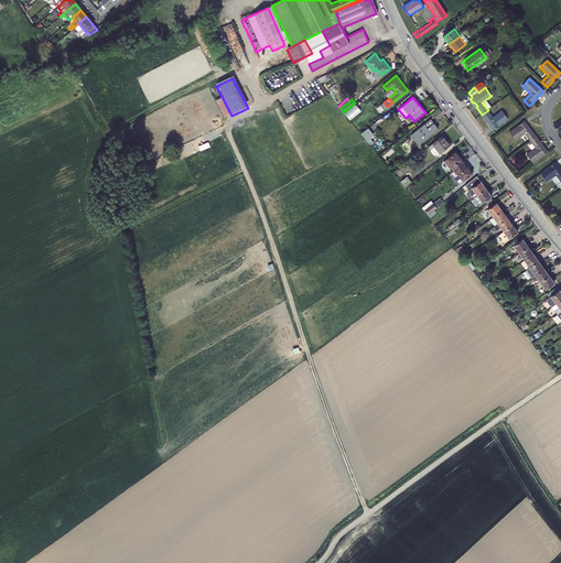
[(355,103),(344,112),(346,116),(358,107),(355,103)]
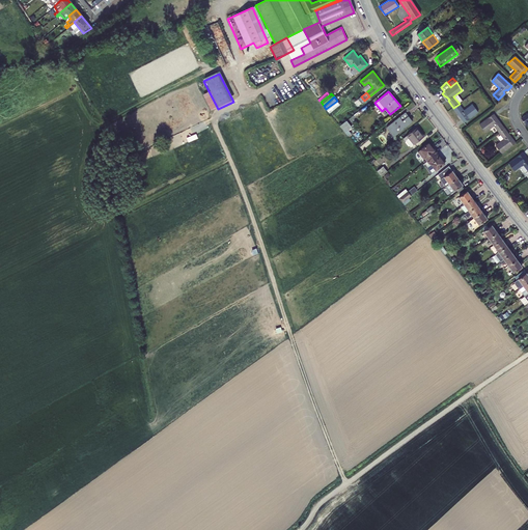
[(463,117),(462,118),(465,122),(478,112),(473,104),(465,110),(460,104),(453,108),(460,115),(461,114),(463,117)]
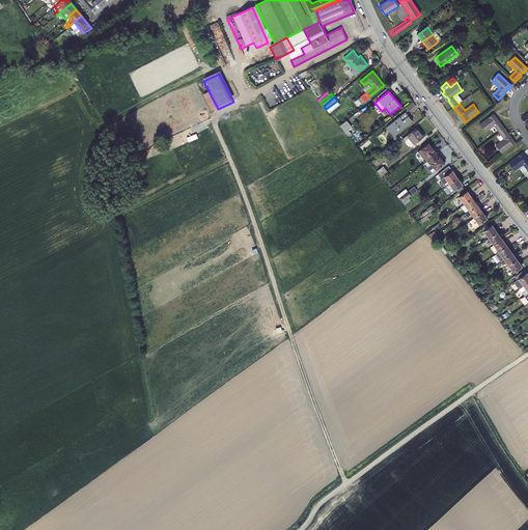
[(405,112),(387,127),(394,136),(413,121),(405,112)]
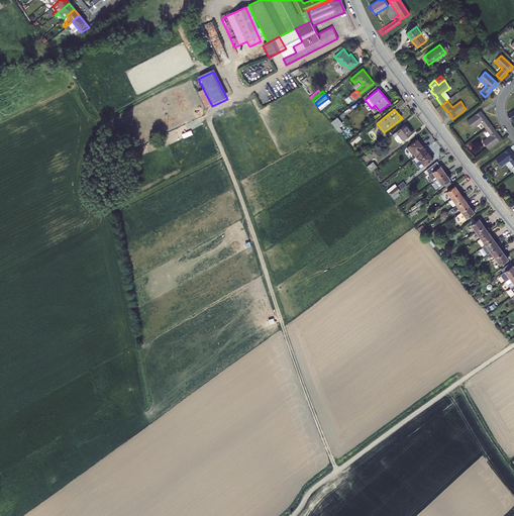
[(483,114),(480,111),(466,121),(472,129),(480,122),(485,129),(491,125),(486,118),(484,119),(482,115),(483,114)]
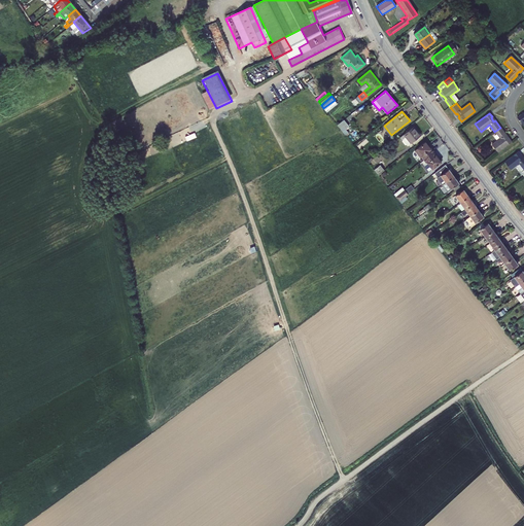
[(349,126),(344,119),(338,125),(342,131),(349,126)]
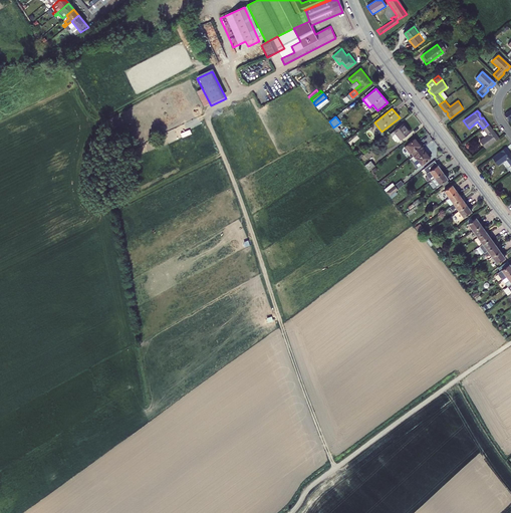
[(404,122),(394,131),(396,133),(393,136),(398,142),(411,131),(404,122)]
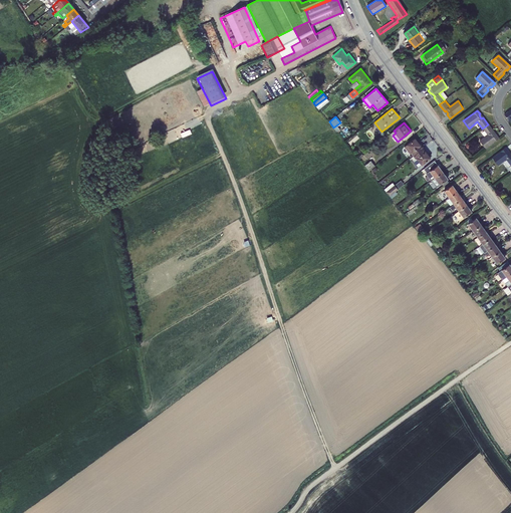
[(488,124),(482,129),(487,136),(480,142),(485,149),(499,139),(496,135),(495,136),(492,132),(493,132),(488,124)]
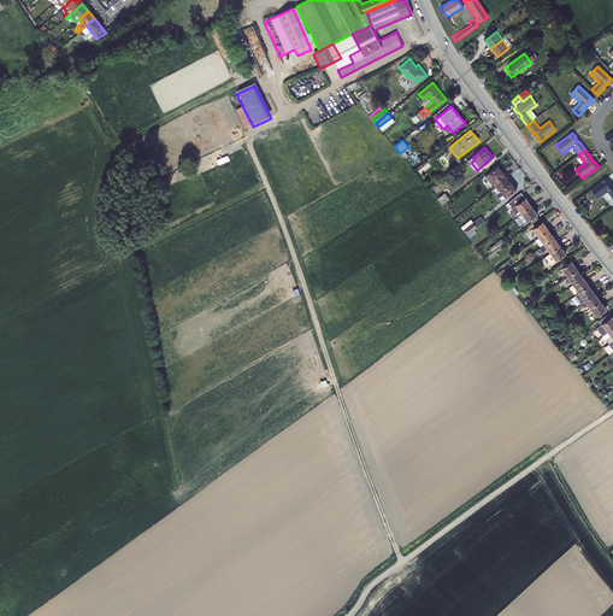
[(495,187),(508,176),(505,172),(504,174),(497,166),(484,177),(491,185),(493,183),(495,187)]
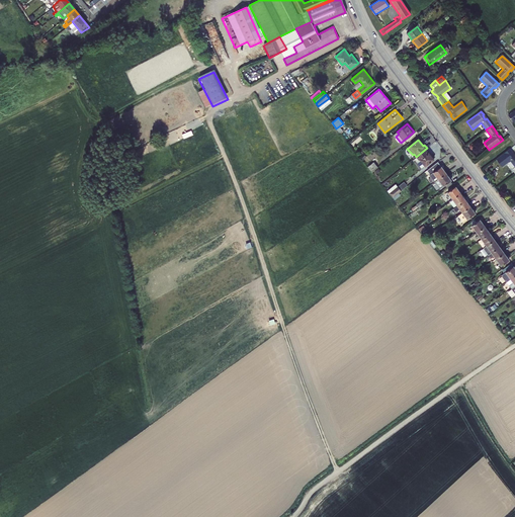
[(427,148),(416,157),(419,160),(420,159),(425,165),(434,159),(429,154),(430,153),(427,148)]
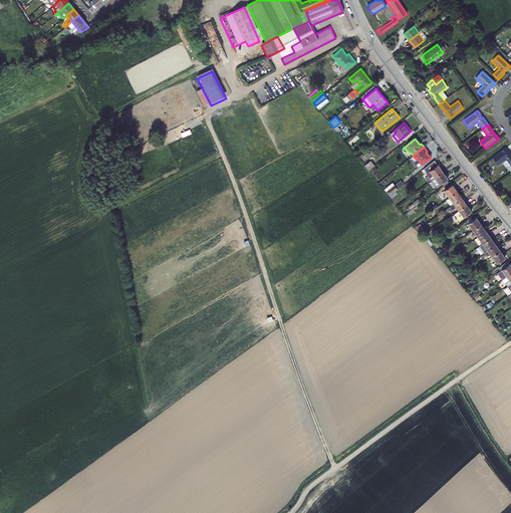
[(506,148),(492,159),(498,166),(506,160),(510,166),(508,167),(510,171),(510,155),(510,157),(507,153),(509,152),(506,148)]
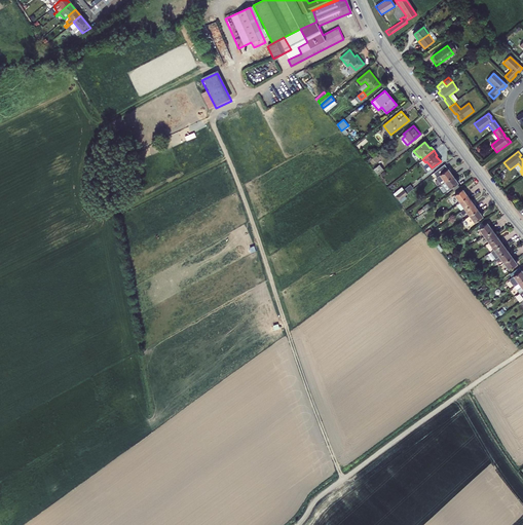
[(373,170),(378,175),(384,170),(379,163),(373,170)]
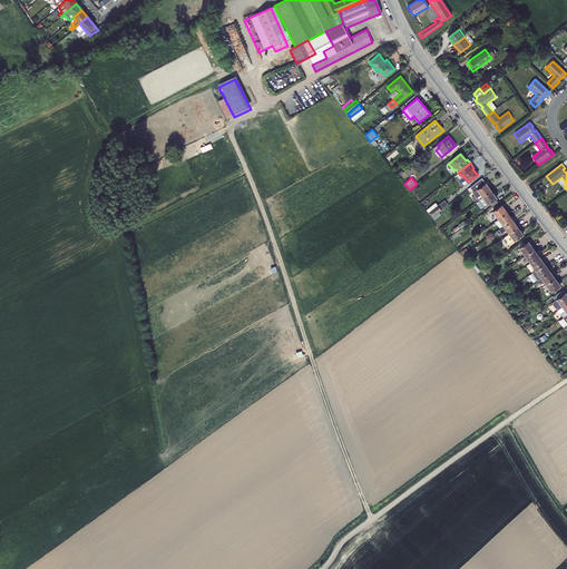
[(482,179),(470,188),(473,192),(472,192),(478,200),(491,190),(486,183),(482,179)]
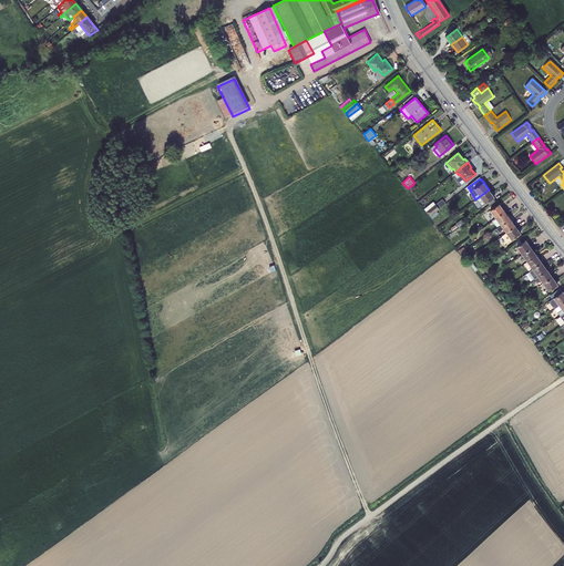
[(489,189),(475,199),(481,206),(488,202),(493,197),(494,197),(489,189)]
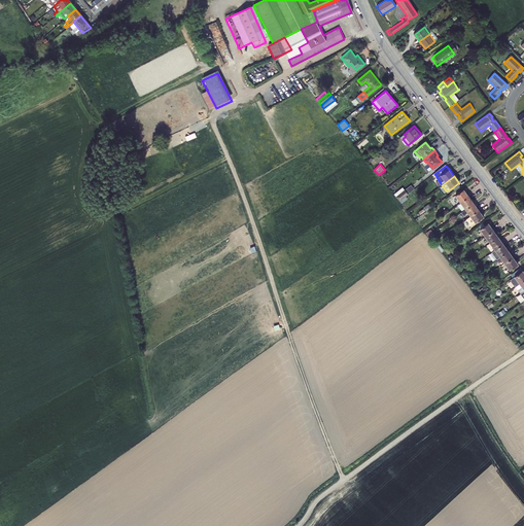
[(405,189),(396,197),(399,201),(400,200),(405,197),(408,194),(405,189)]
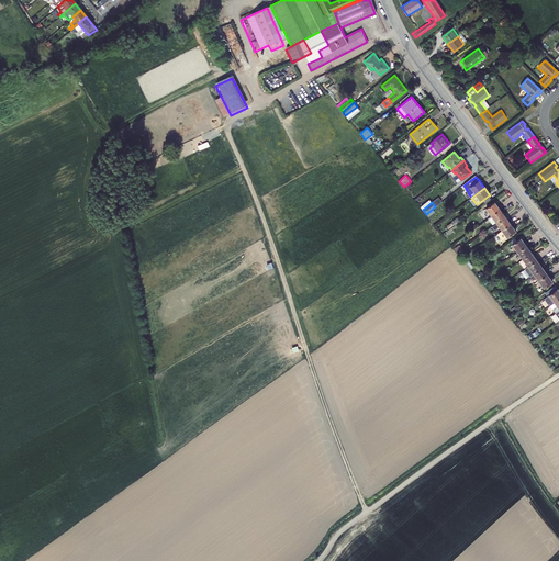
[(491,215),(500,209),(494,202),(485,208),(491,215)]
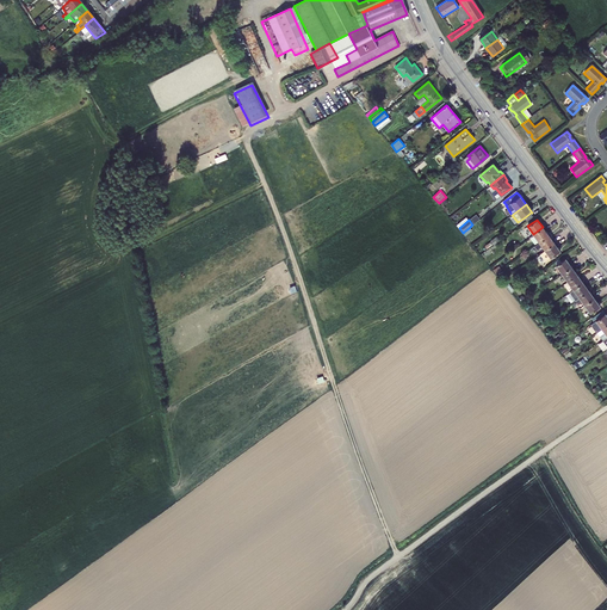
[(543,227),(533,234),(539,242),(549,235),(543,227)]
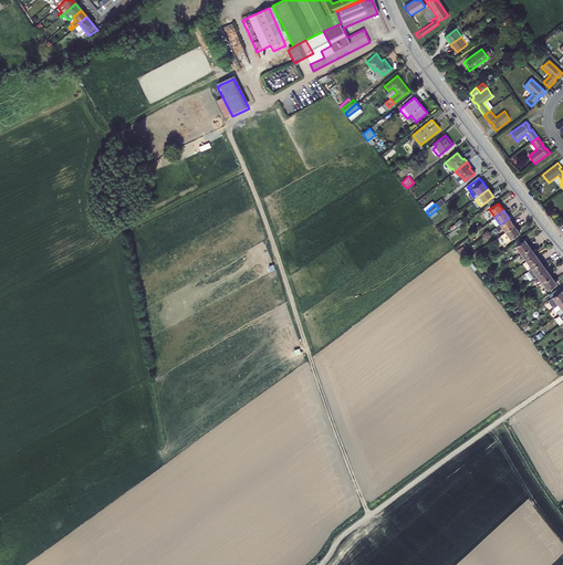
[(502,228),(506,231),(514,226),(509,218),(500,225),(496,228),(498,231),(502,228)]
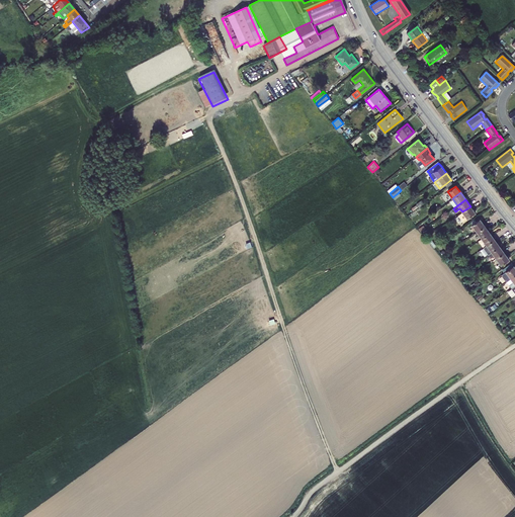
[(470,206),(462,211),(467,219),(476,212),(470,206)]
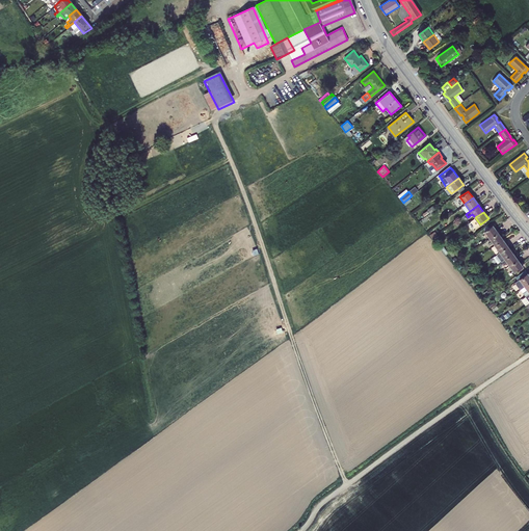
[(484,231),(490,238),(498,233),(493,226),(484,231)]
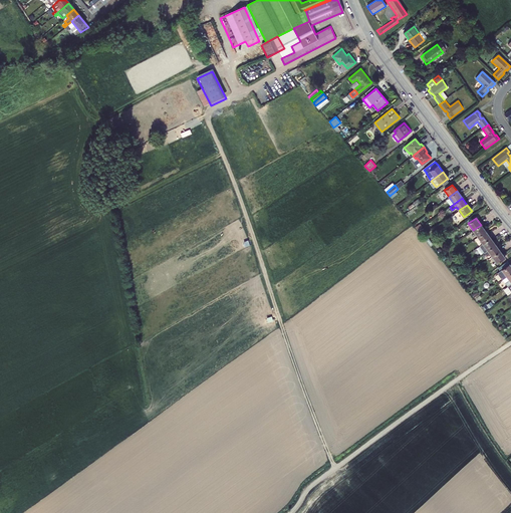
[(473,230),(478,237),(486,231),(481,225),(473,230)]
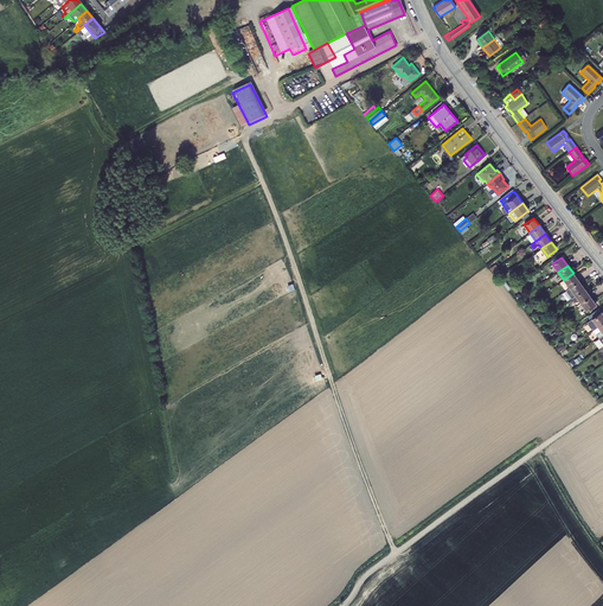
[(564,280),(570,288),(579,281),(573,273),(564,280)]
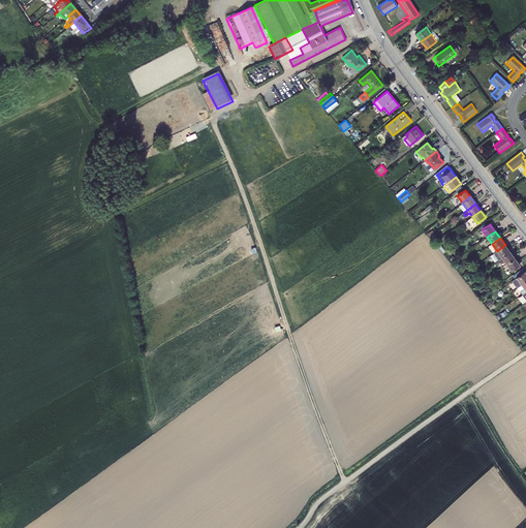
[(505,245),(497,251),(493,253),(498,260),(509,251),(505,245)]
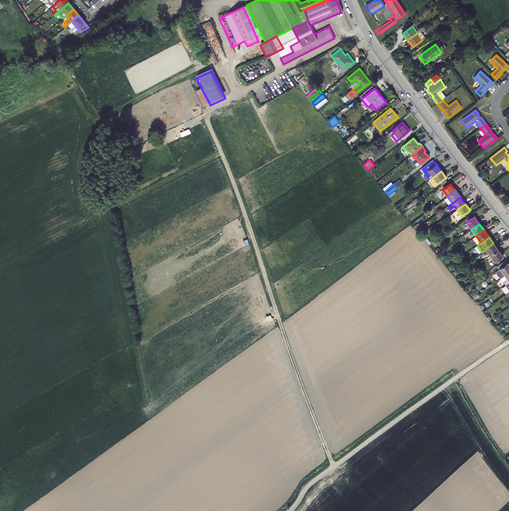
[(493,243),(482,252),(484,255),(488,252),(490,256),(498,250),(493,243)]
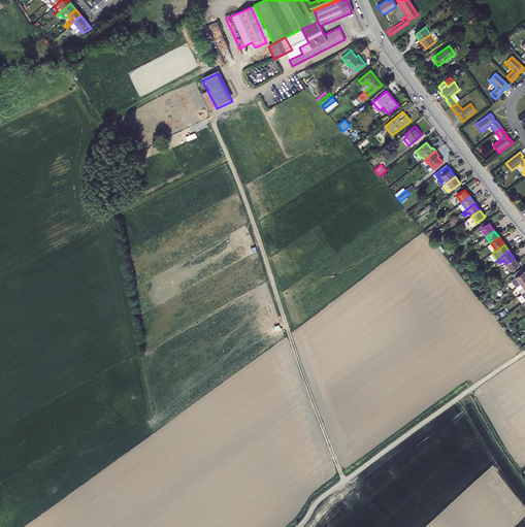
[(514,258),(505,264),(511,270),(519,265),(514,258)]
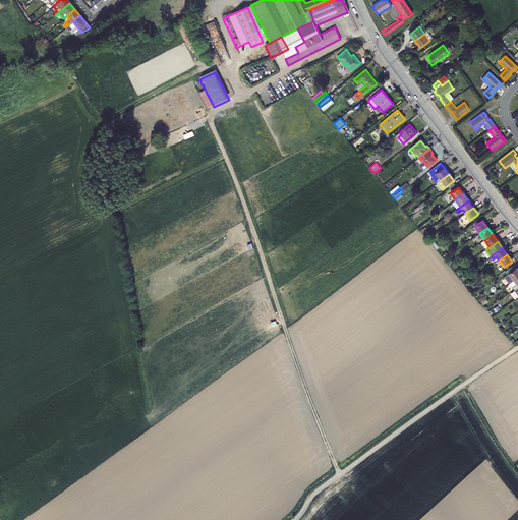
[(511,283),(514,280),(517,277),(517,269),(517,268),(504,277),(509,283),(511,283)]
